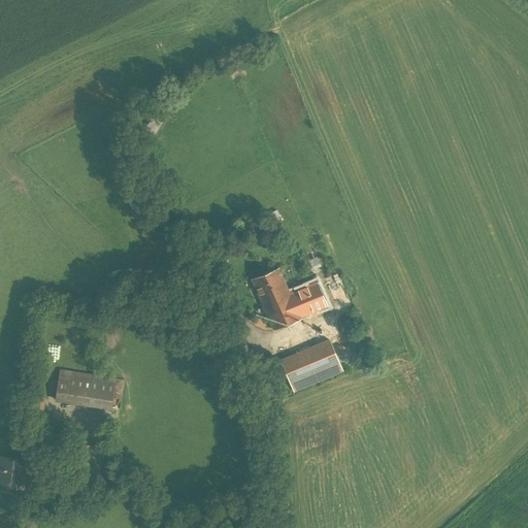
[(276,270),(250,282),(270,331),(328,306),(317,281),(287,294),(276,270)]
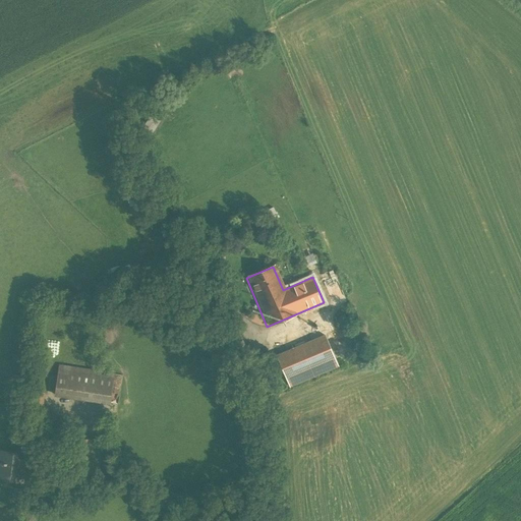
[(329,271),(317,276),(327,298),(339,293),(329,271)]
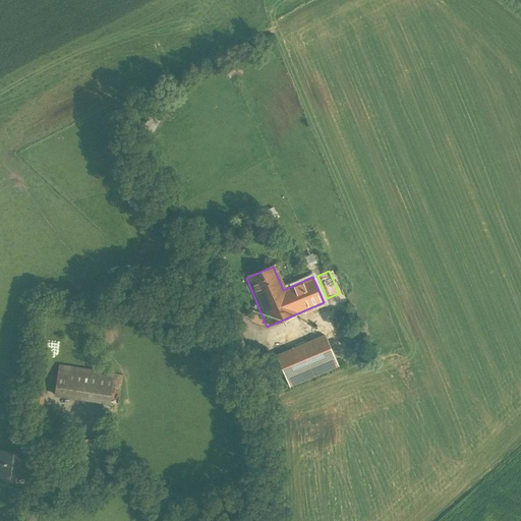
[(326,336),(277,356),(281,366),(290,386),(338,365),(326,336)]
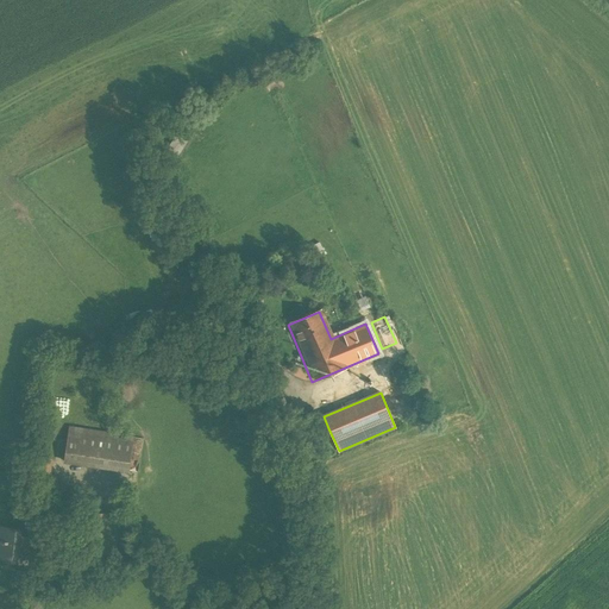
[(328,428),(324,416),(316,420),(321,431),(328,428)]
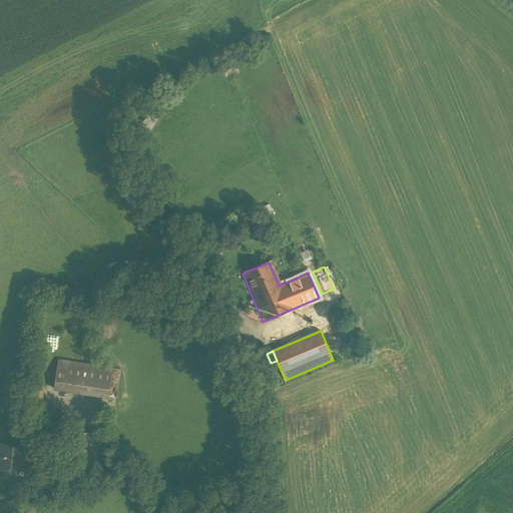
[(112,368),(58,360),(54,389),(108,397),(112,368)]
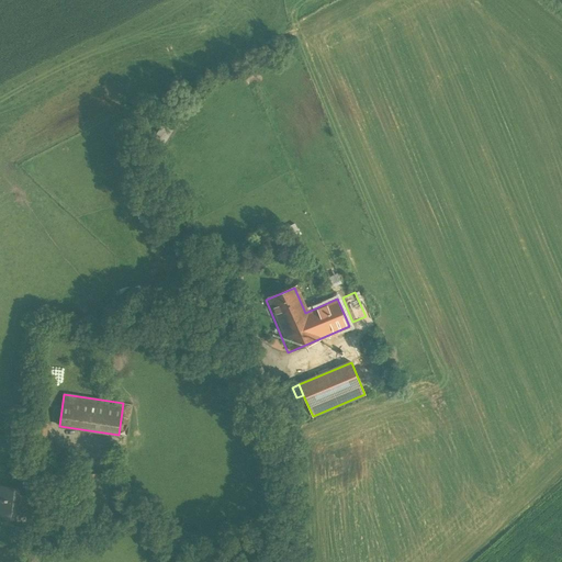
[(41,445),(33,444),(31,460),(40,461),(41,445)]
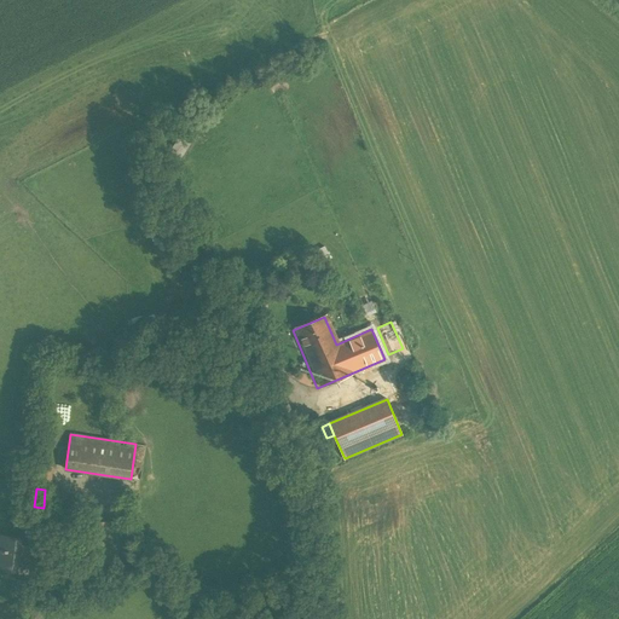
[(28,543),(0,538),(0,574),(23,578),(28,543)]
